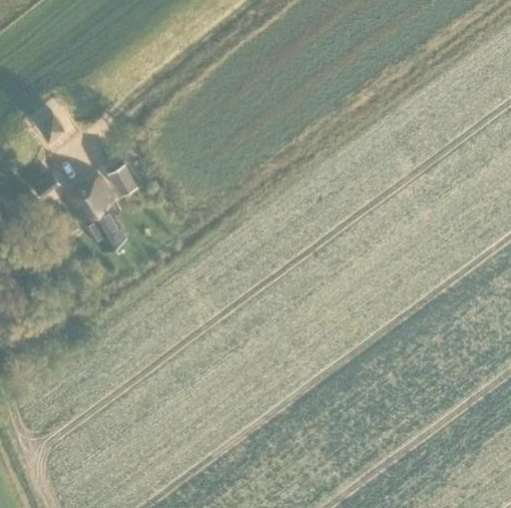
[(37,126),(49,142),(65,129),(53,114),(37,126)]
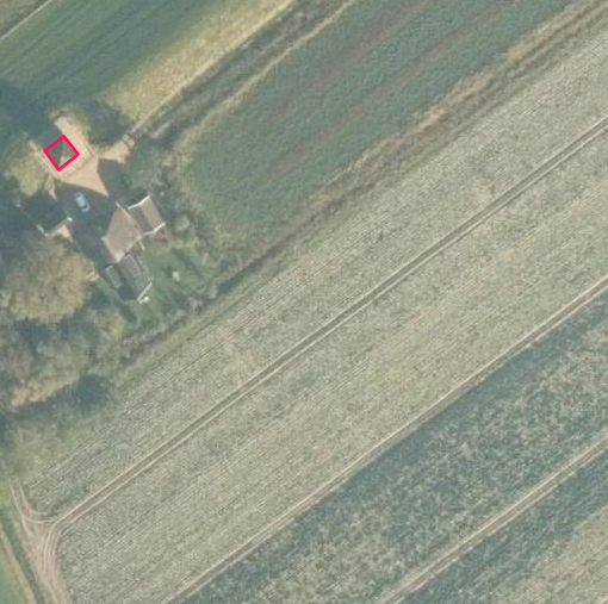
[(165,224),(148,194),(129,206),(146,235),(165,224)]
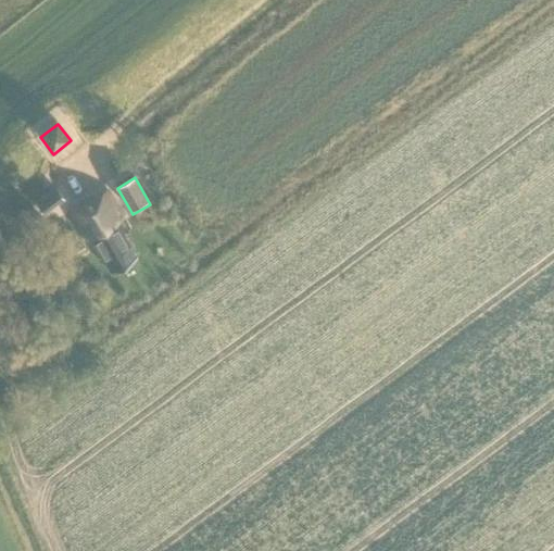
[(38,208),(46,217),(65,203),(58,193),(38,208)]
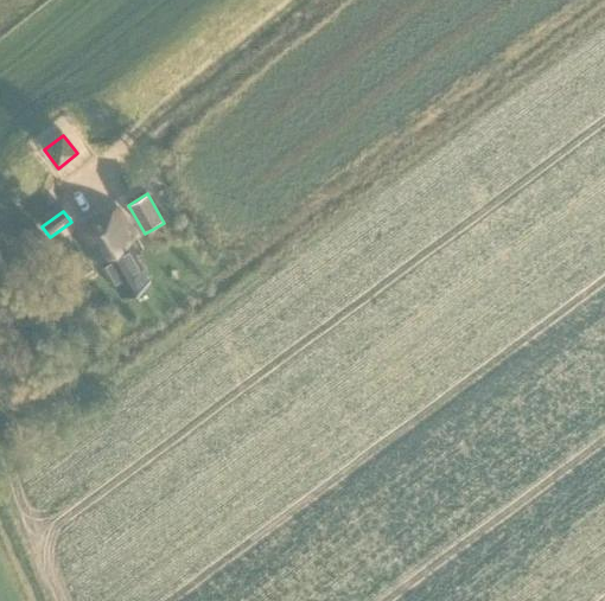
[(101,267),(122,302),(153,283),(138,257),(145,254),(119,211),(78,236),(99,269),(101,267)]
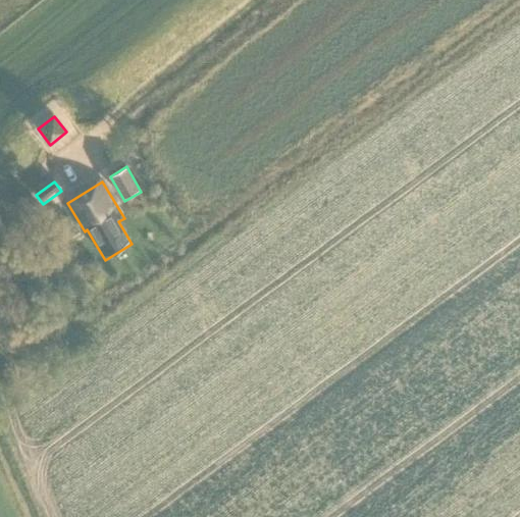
[(133,216),(146,209),(140,198),(127,205),(133,216)]
